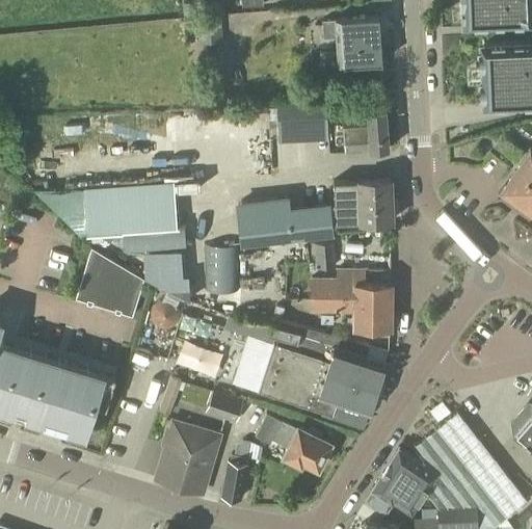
[(213,2),(212,0),(203,0),(195,1),(195,4),(183,5),(184,19),(231,15),(230,1),(213,2)]
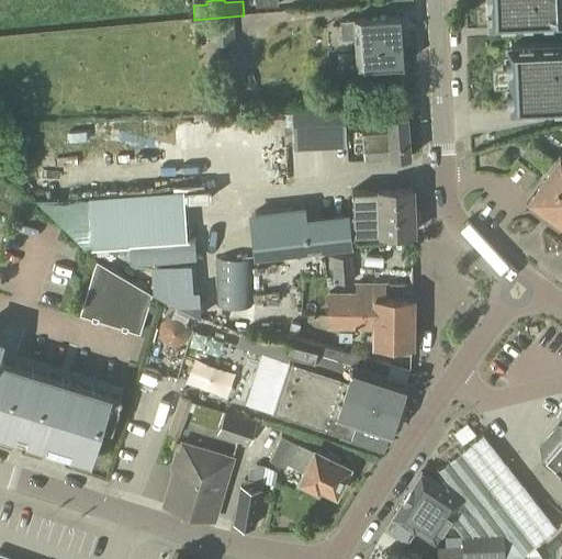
[(255,0),(256,10),(278,9),(277,0),(255,0)]
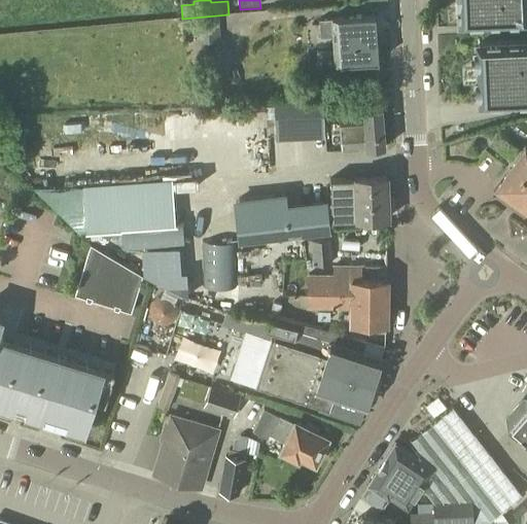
[(454,0),(455,7),(459,6),(460,25),(524,23),(522,0),(454,0)]
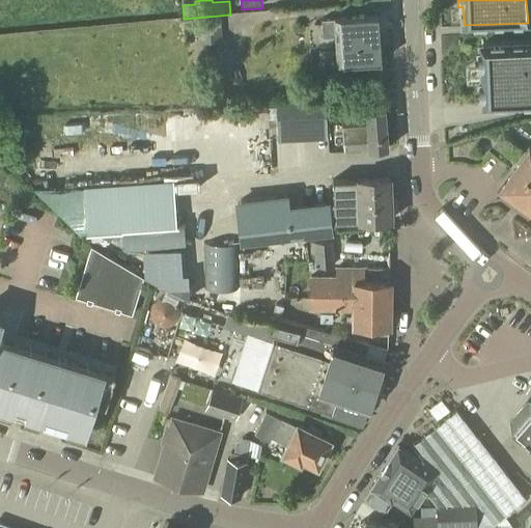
[(198,46),(222,44),(220,18),(196,20),(198,46)]
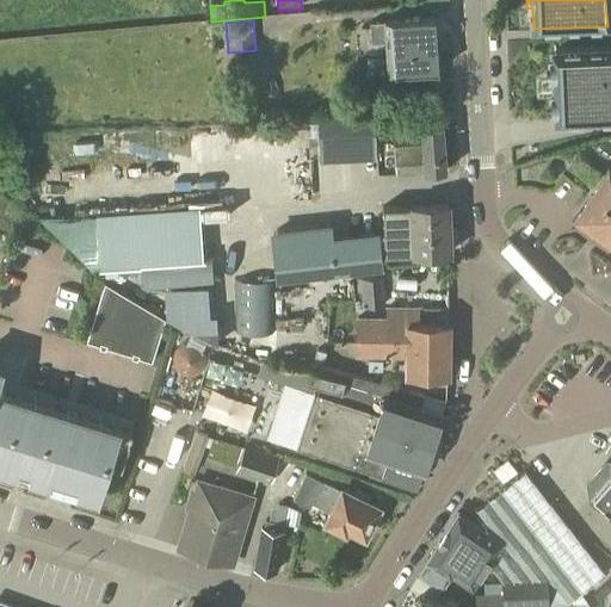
[(438,75),(436,44),(433,20),(383,25),(370,26),(371,47),(386,45),(388,79),(438,75)]
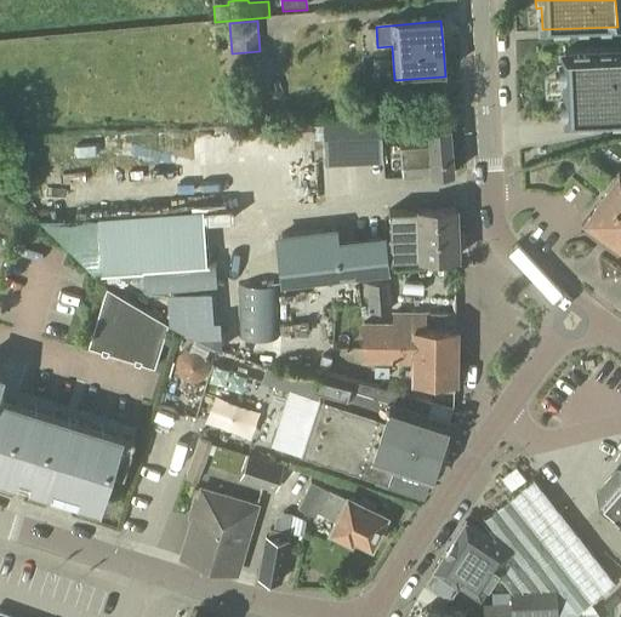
[(620,121),(620,53),(568,56),(563,56),(563,61),(558,62),(559,83),(564,83),(564,97),(559,97),(560,119),(565,119),(565,124),(570,124),(620,121)]
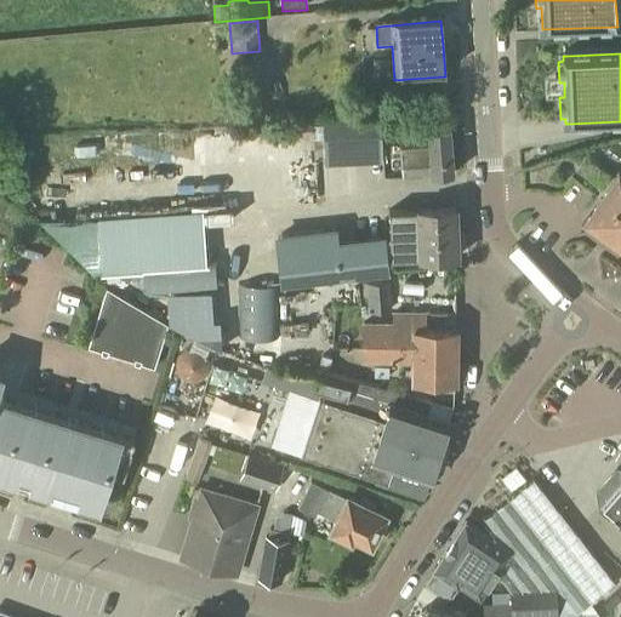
[(328,155),(340,154),(381,153),(380,124),(339,127),(328,127),(328,155)]
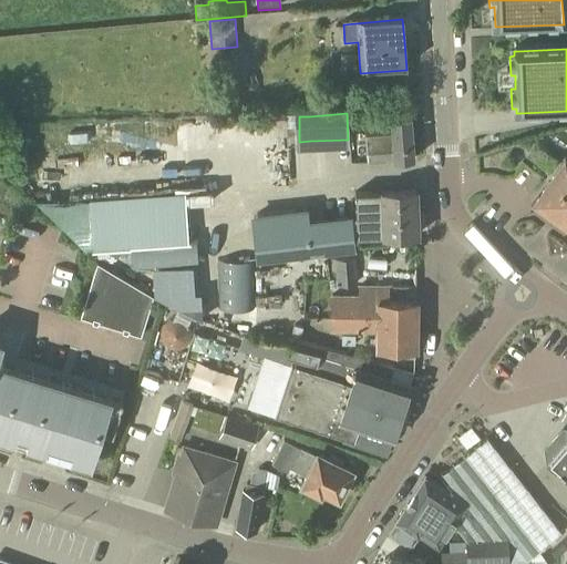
[(285,116),(285,115),(271,116),(271,129),(286,127),(286,116),(285,116)]
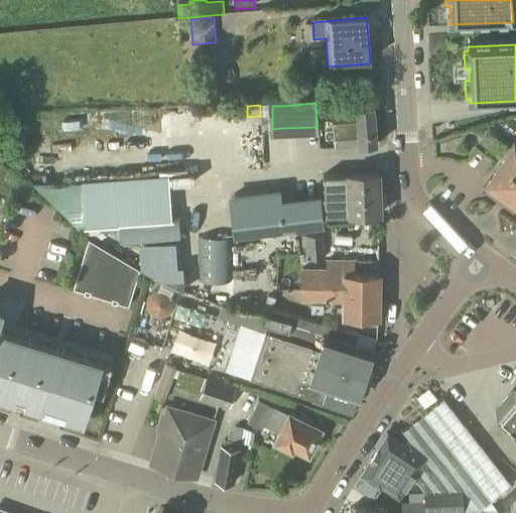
[(334,150),(376,147),(373,108),(332,111),(334,150)]
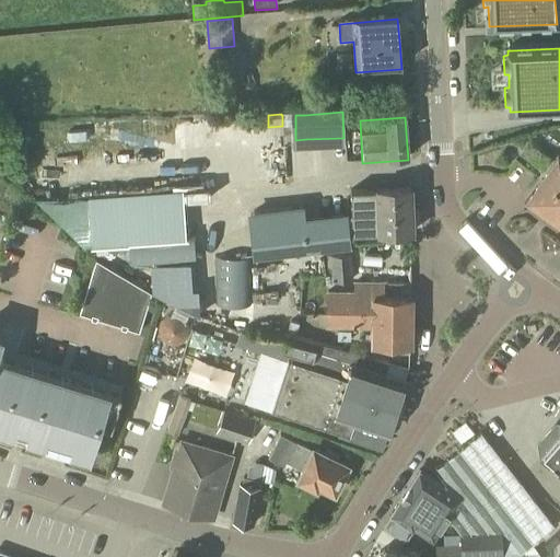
[(559,161),(558,161),(527,205),(536,211),(539,207),(559,221),(559,161)]
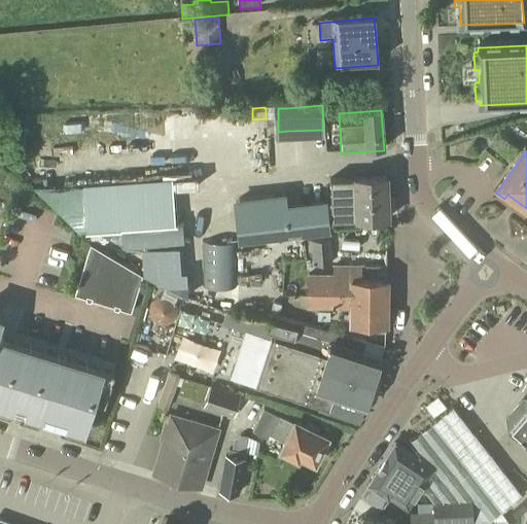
[(331,223),(387,222),(386,181),(330,182),(331,223)]
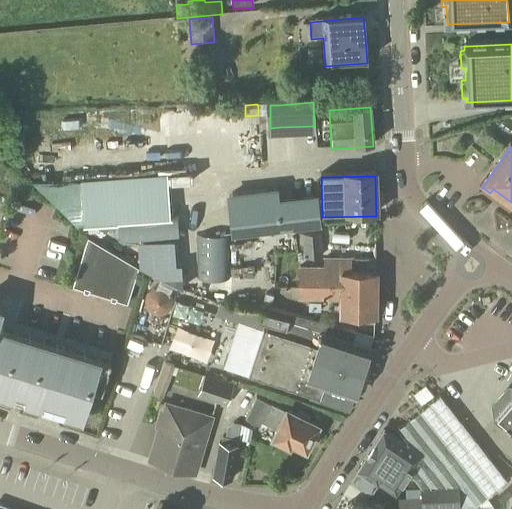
[(278,190),(226,196),(231,239),(322,228),(318,196),(279,200),(278,190)]
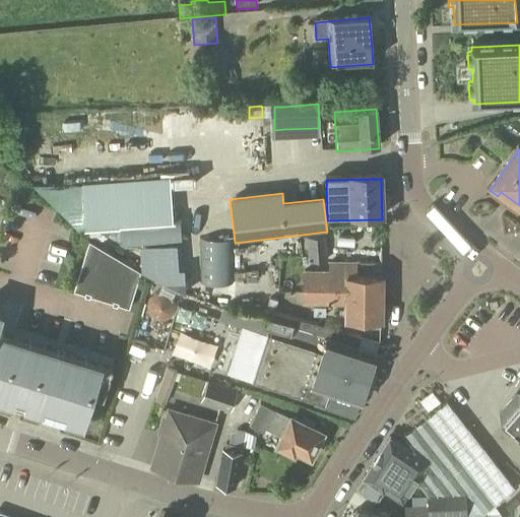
[(121,252),(182,247),(180,220),(119,223),(121,252)]
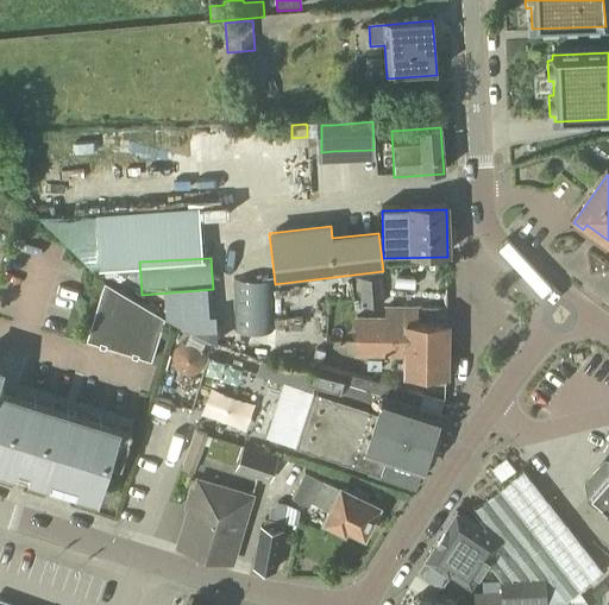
[(384,308),(382,278),(355,281),(355,296),(360,296),(360,309),(372,308),(384,308)]
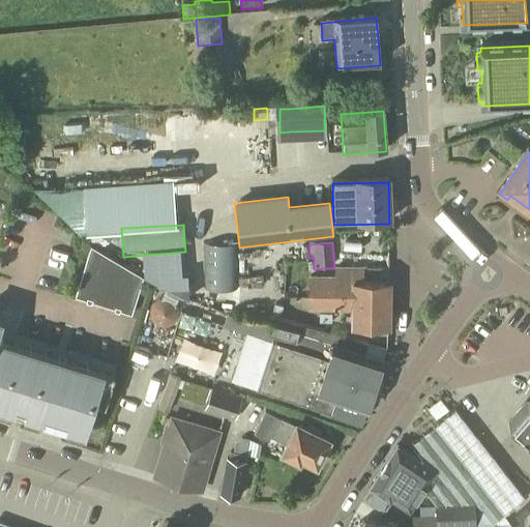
[(238,292),(238,266),(237,245),(203,246),(204,292),(238,292)]
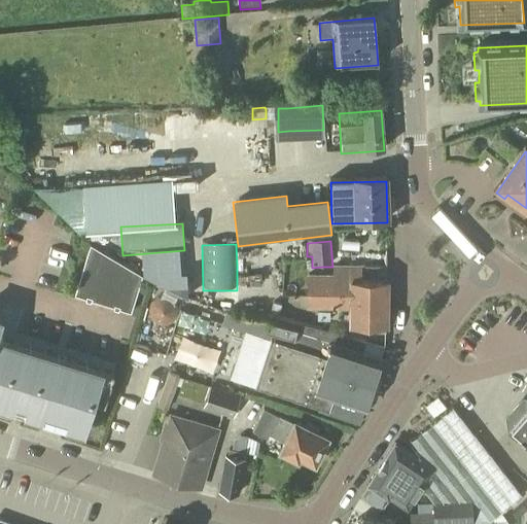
[(131,316),(142,279),(91,248),(74,299),(131,316)]
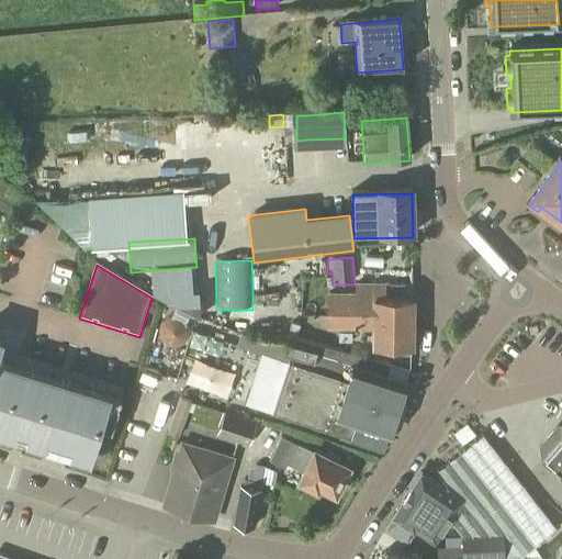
[(327,331),(373,332),(373,347),(392,347),(392,357),(412,357),(412,347),(413,301),(385,301),(385,286),(381,286),(355,286),(355,293),(327,293),(327,331)]
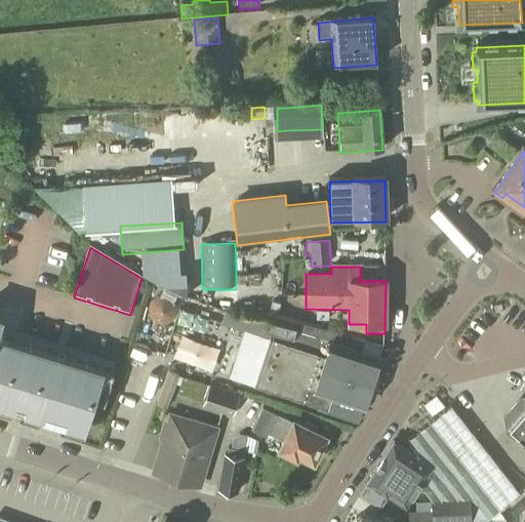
[(160,298),(154,302),(150,308),(150,315),(153,322),(159,325),(166,326),(172,323),(176,317),(176,310),(173,304),(167,299),(160,298)]
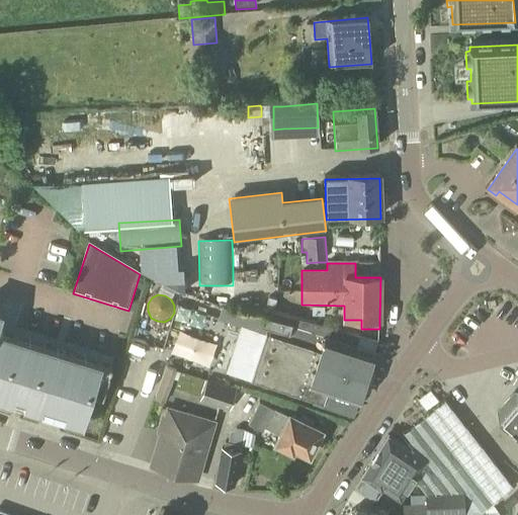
[(277,303),(274,314),(282,316),(285,305),(277,303)]
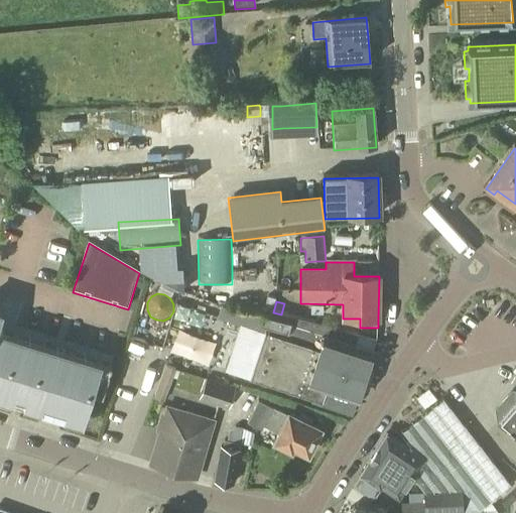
[(323,308),(310,307),(310,316),(323,316),(323,308)]
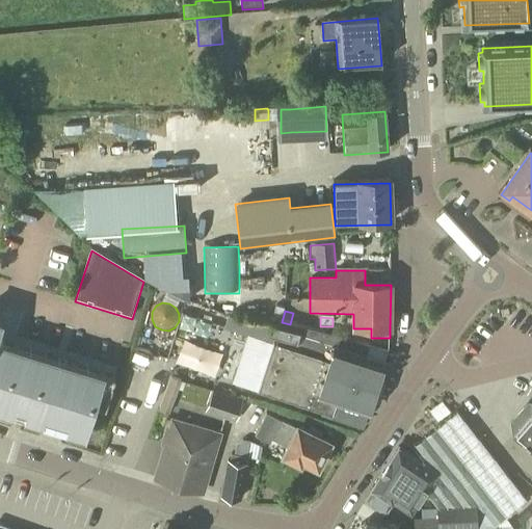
[(0,321),(0,411),(12,415),(10,421),(23,425),(25,419),(41,423),(38,430),(65,439),(68,431),(84,437),(94,406),(105,410),(112,387),(0,351),(0,325),(1,322),(0,321)]
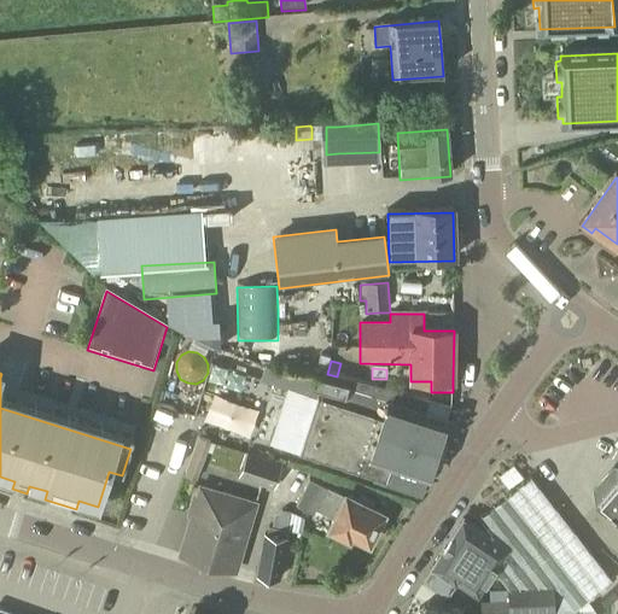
[(385,486),(413,496),(421,498),(431,471),(445,421),(425,415),(388,403),(385,410),(382,421),(316,401),(299,455),(298,457),(373,481),(373,484),(385,487),(385,486)]
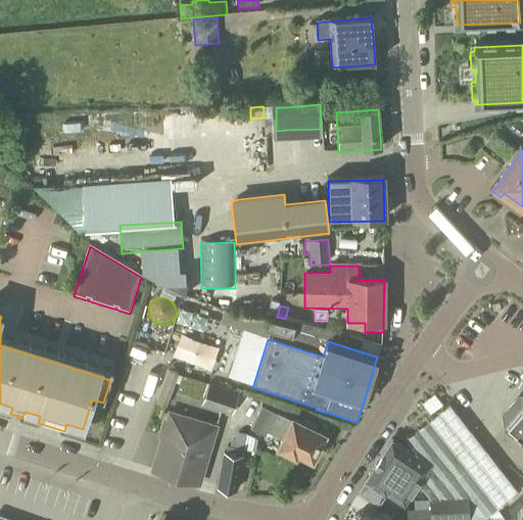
[(147,359),(159,362),(162,347),(149,345),(147,359)]
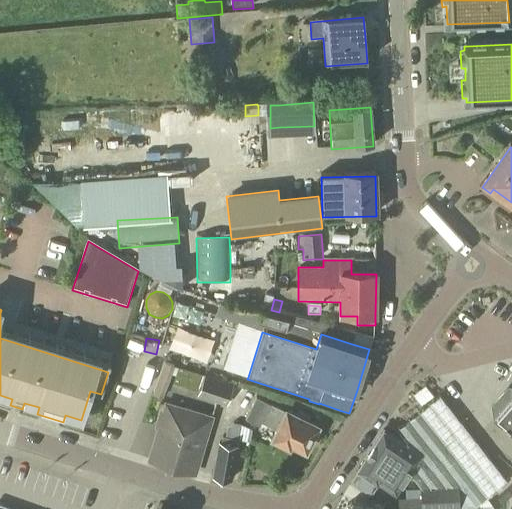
[(163,401),(175,368),(164,363),(151,397),(163,401)]
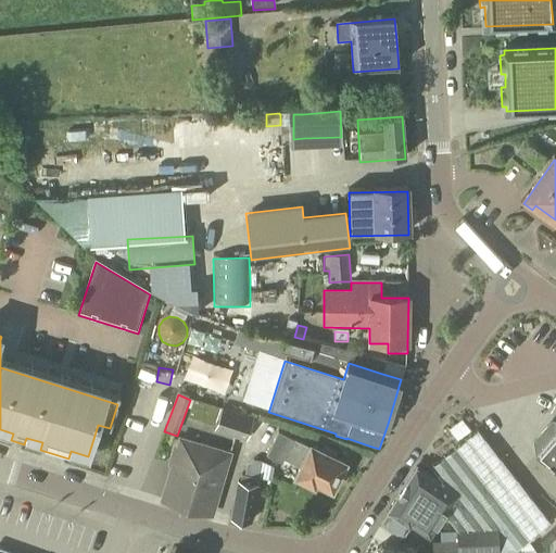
[(247,443),(254,420),(222,410),(214,432),(247,443)]
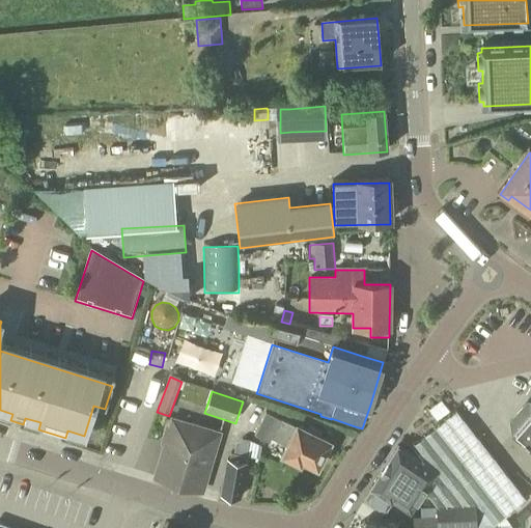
[(412,511),(425,492),(436,507),(437,519),(438,519),(438,527),(495,527),(495,526),(527,501),(456,412),(414,446),(420,455),(414,460),(397,448),(371,489),(372,489),(363,503),(385,517),(394,503),(408,512),(412,511)]
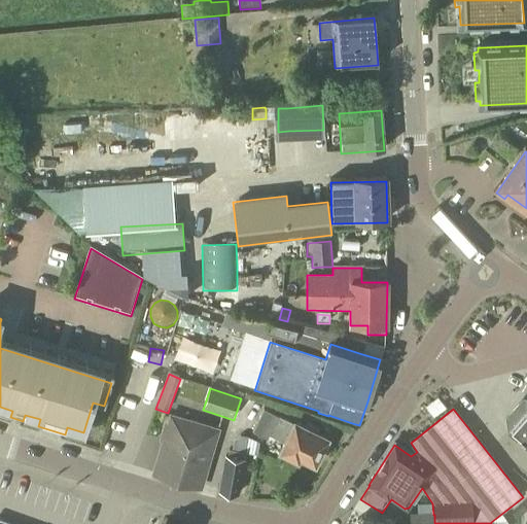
[(293,425),(264,411),(252,433),(268,441),(269,437),(284,445),(280,453),(297,461),(300,457),(315,465),(322,452),(324,453),(327,446),(325,445),(327,441),(316,435),(319,429),(307,423),(304,429),(294,424),(293,425)]
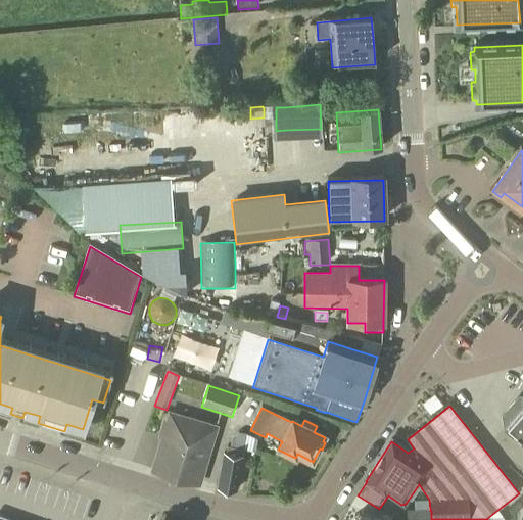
[(522,443),(522,409),(507,428),(516,436),(515,436),(522,443)]
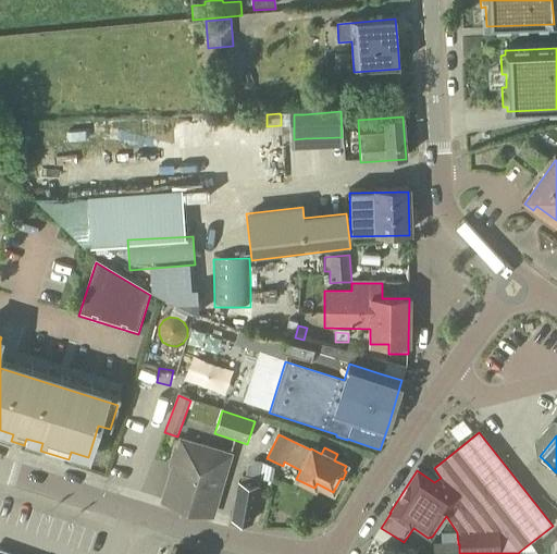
[(231,455),(200,446),(199,453),(178,446),(162,501),(212,516),(231,455)]
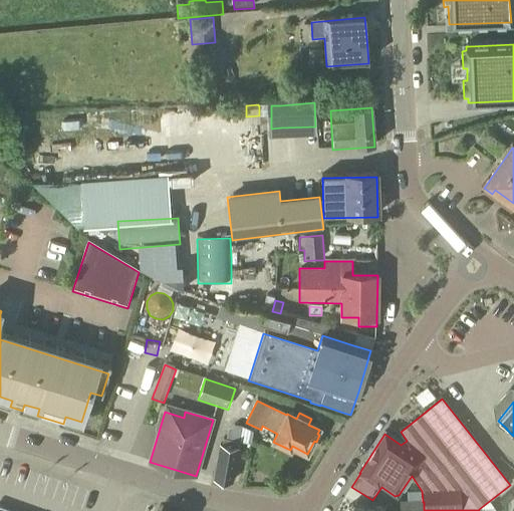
[(223,440),(222,447),(220,447),(214,480),(232,483),(238,450),(240,444),(250,446),(253,434),(242,429),(235,427),(227,432),(226,441),(223,440)]
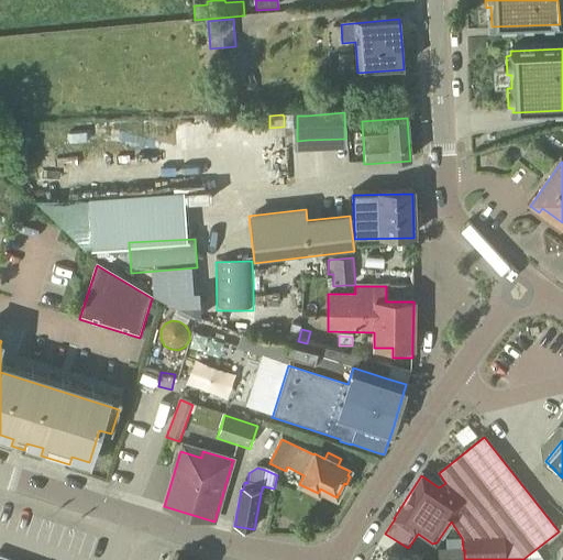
[(464,559),(464,550),(463,550),(437,551),(437,559),(464,559)]
